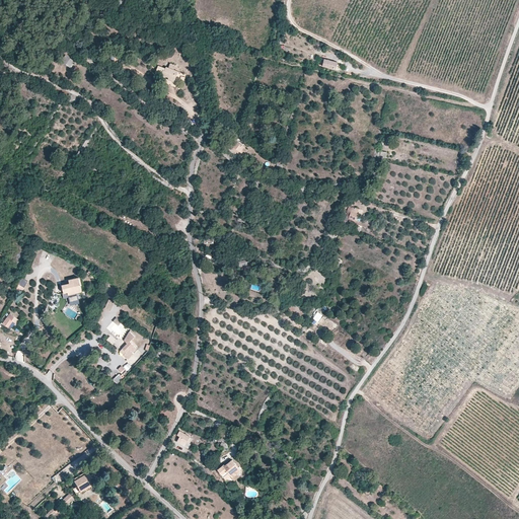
[(71,63),(73,60),(66,55),(62,60),(65,62),(64,63),(71,68),(73,64),(71,63)]
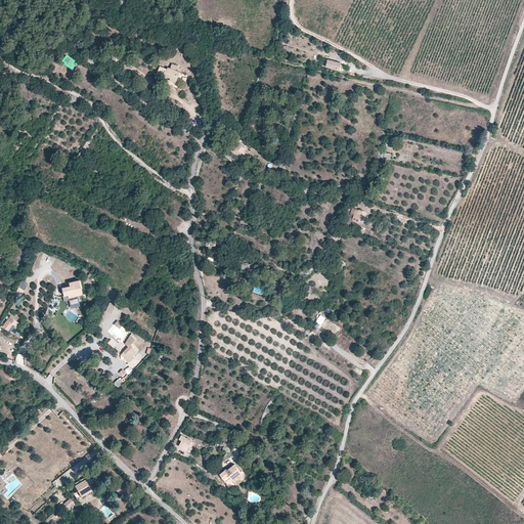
[(165,71),(163,76),(171,79),(170,80),(175,82),(178,74),(173,72),(174,70),(167,68),(166,71),(165,71)]
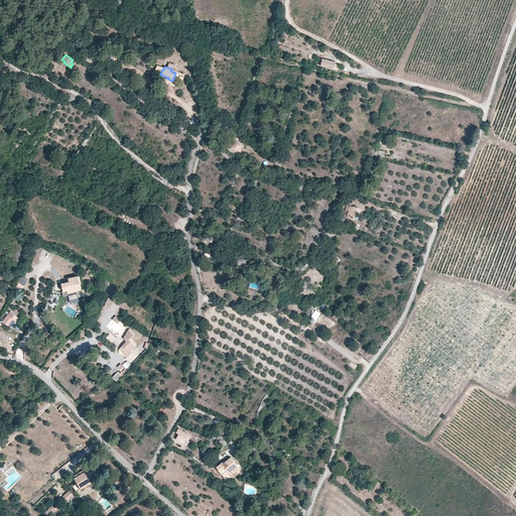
[(246,149),(234,139),(230,144),(238,150),(242,153),(246,149)]
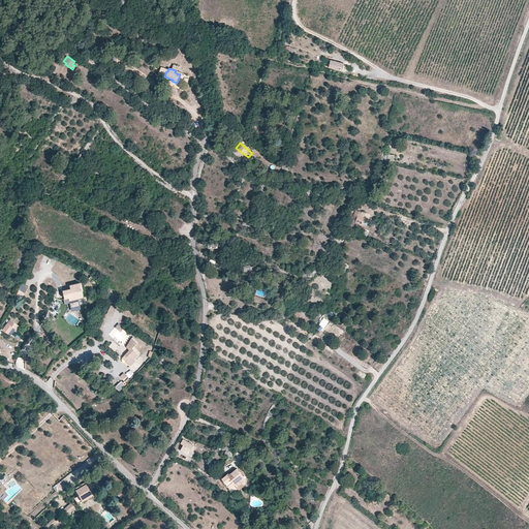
[(362,225),(365,213),(359,211),(354,223),(362,225)]
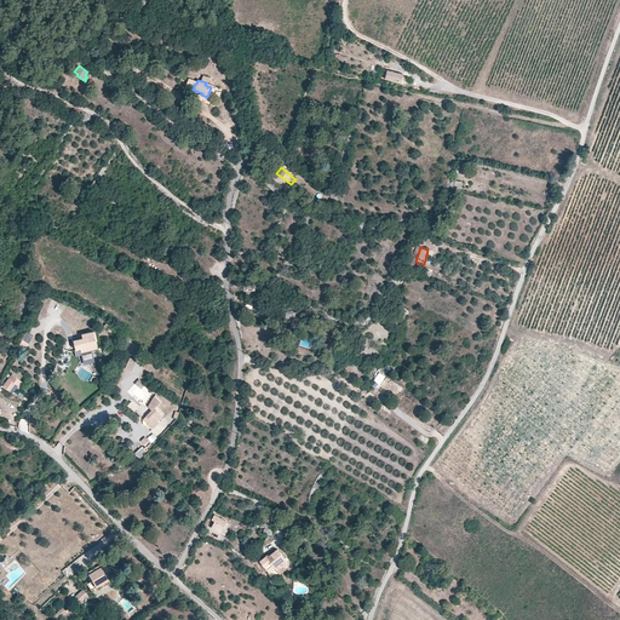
[(98,349),(95,332),(82,336),(82,337),(84,339),(74,342),(76,351),(81,350),(82,356),(92,354),(92,351),(98,349)]
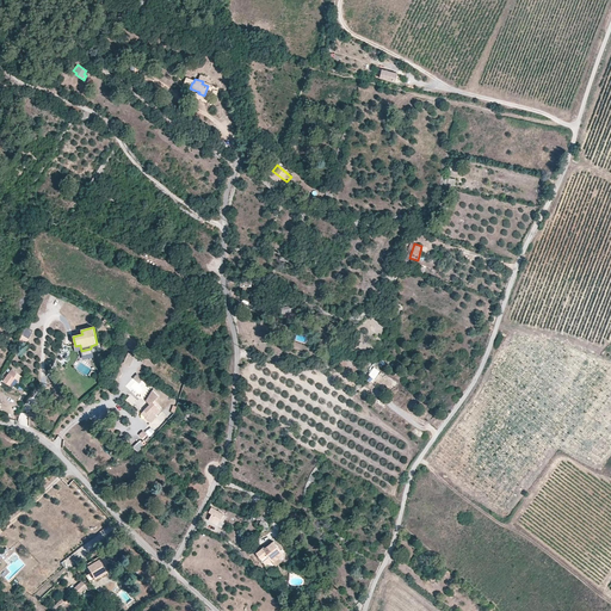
[(26,328),(23,335),(30,338),(34,331),(26,328)]
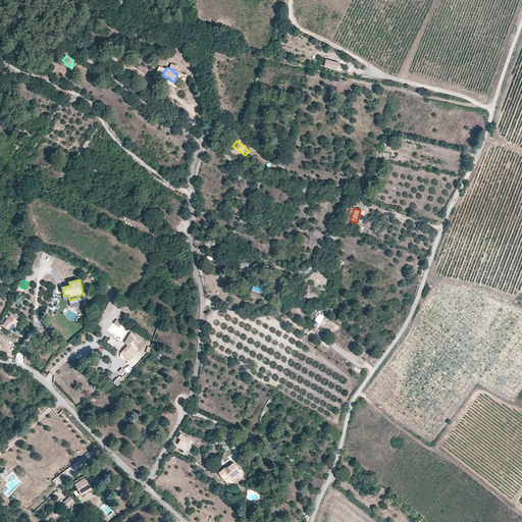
[(115,304),(110,302),(106,311),(111,313),(115,304)]
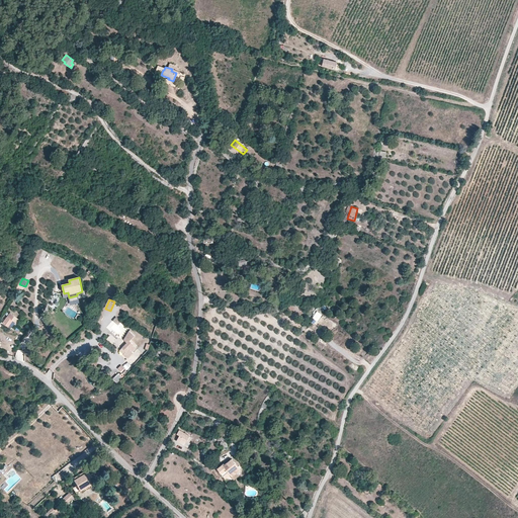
[(317,312),(313,319),(318,322),(323,315),(317,312)]
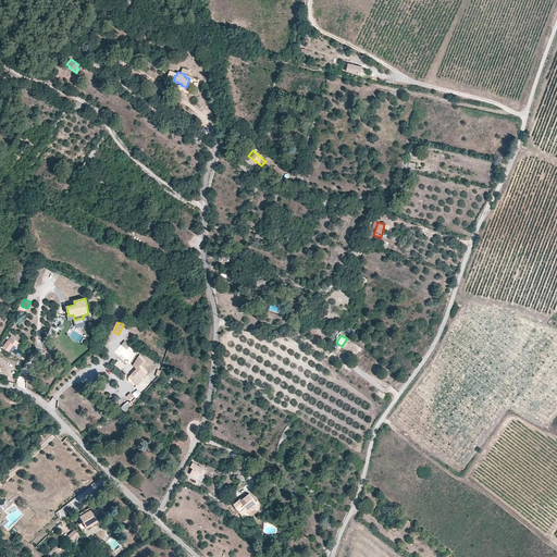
[(16,346),(20,343),(11,337),(3,348),(9,351),(13,345),(16,346)]
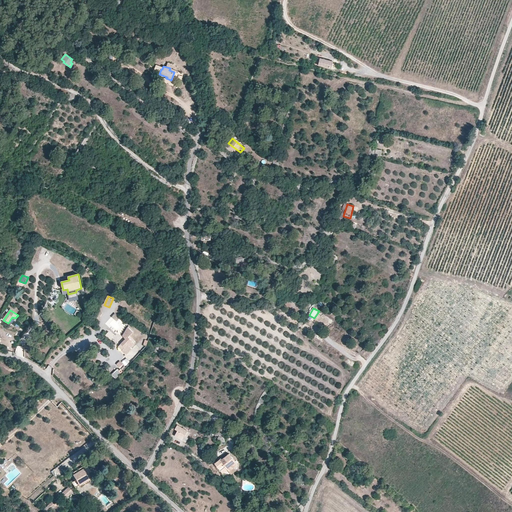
[(134,333),(128,328),(123,337),(126,340),(119,347),(128,356),(133,350),(132,349),(135,346),(128,339),(134,333)]
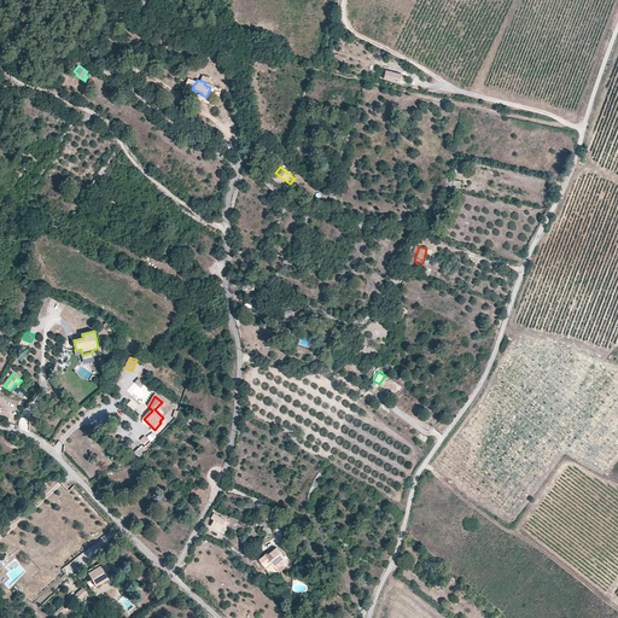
[(138,407),(132,401),(128,406),(134,410),(138,407)]
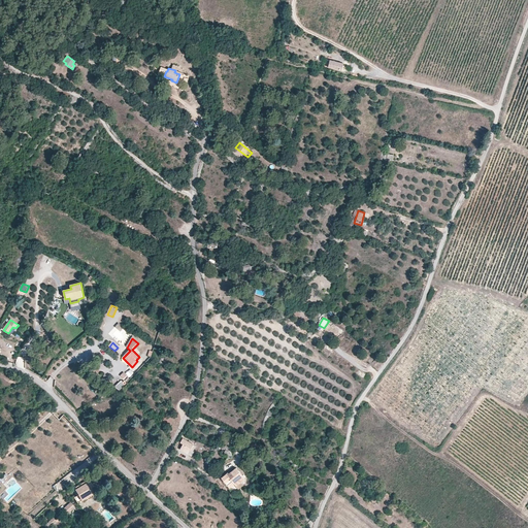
[(120,391),(126,385),(121,381),(116,387),(120,391)]
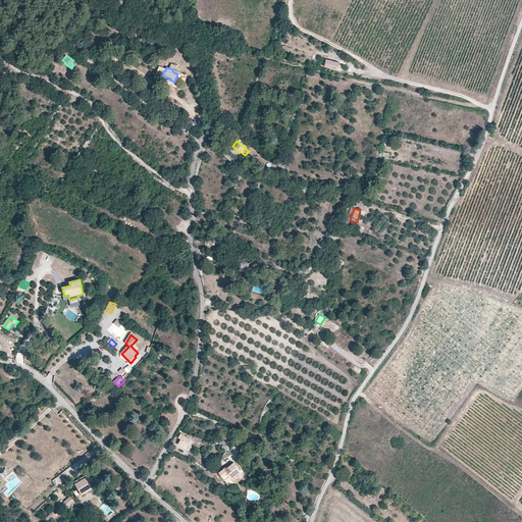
[(186,448),(191,439),(180,433),(178,437),(180,438),(178,444),(186,448)]
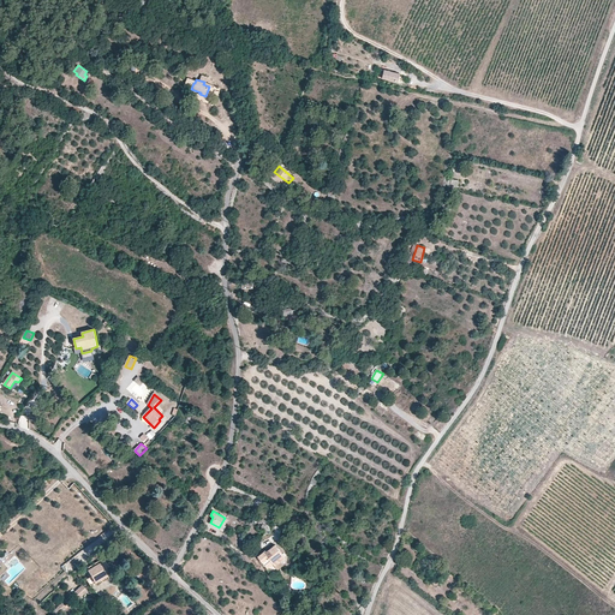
[(323,529),(315,523),(314,527),(320,532),(323,529)]
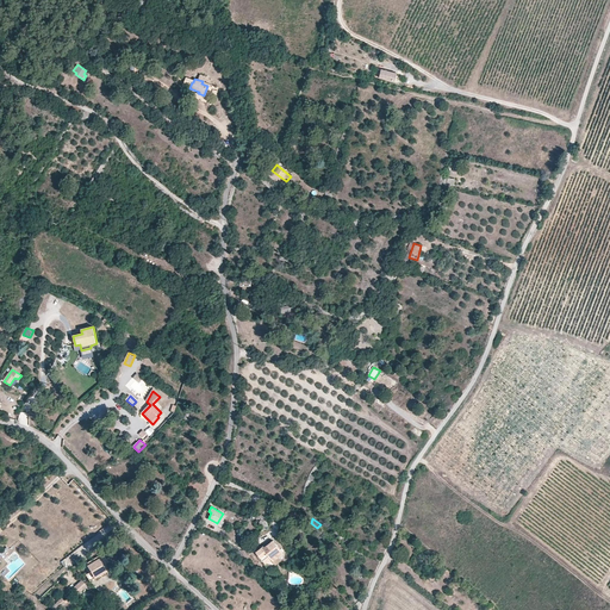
[(284,553),(273,541),(265,548),(263,547),(256,553),(265,562),(268,559),(269,560),(271,559),(273,561),(278,558),(284,553)]
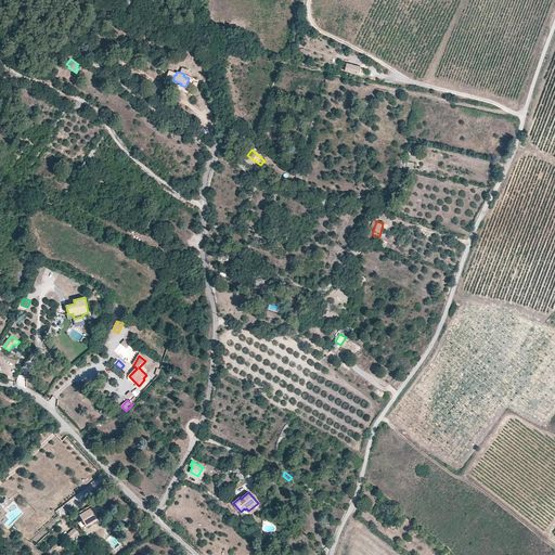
[(242,513),(233,503),(232,503),(241,514),(242,513)]
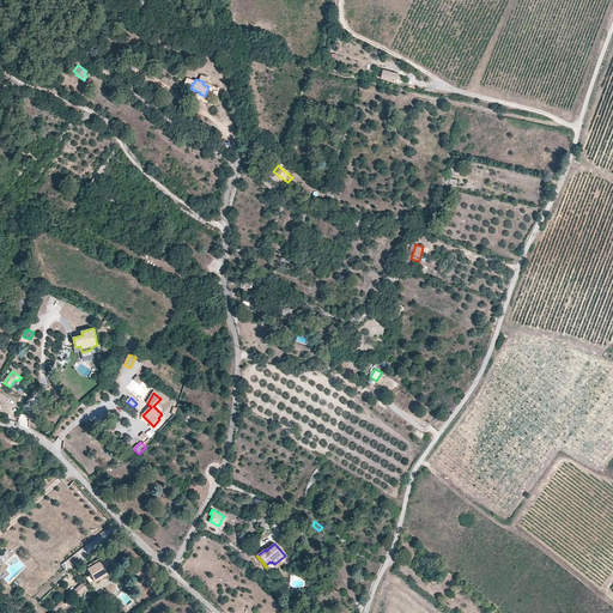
[(86,570),(104,559),(99,558),(89,565),(86,570)]
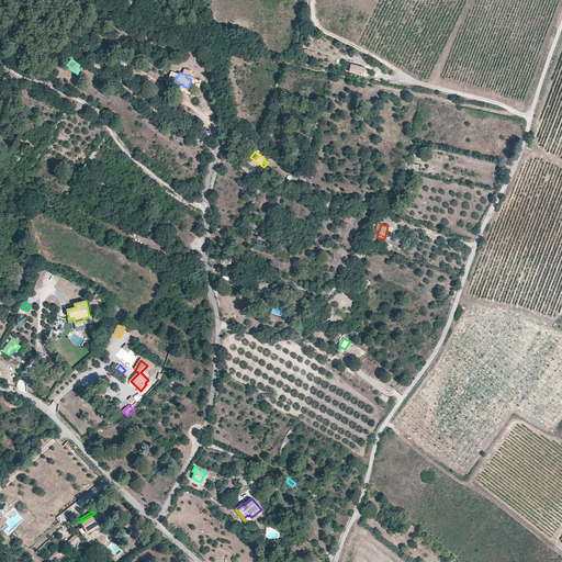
[(102,521),(96,513),(79,523),(86,532),(102,521)]
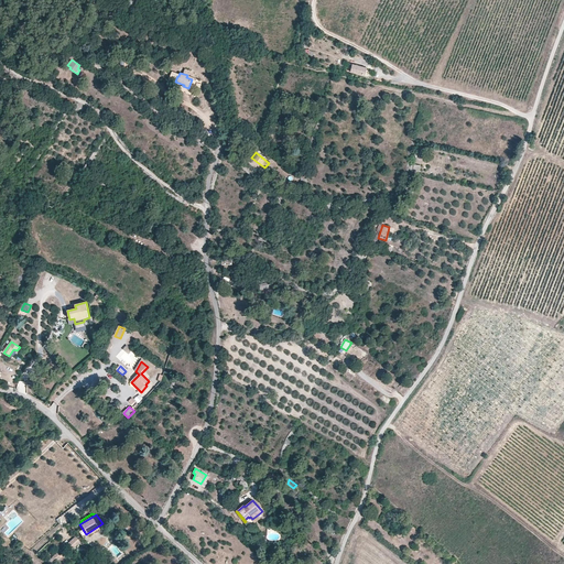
[(83,538),(100,527),(102,523),(86,534),(83,529),(78,531),(83,538)]
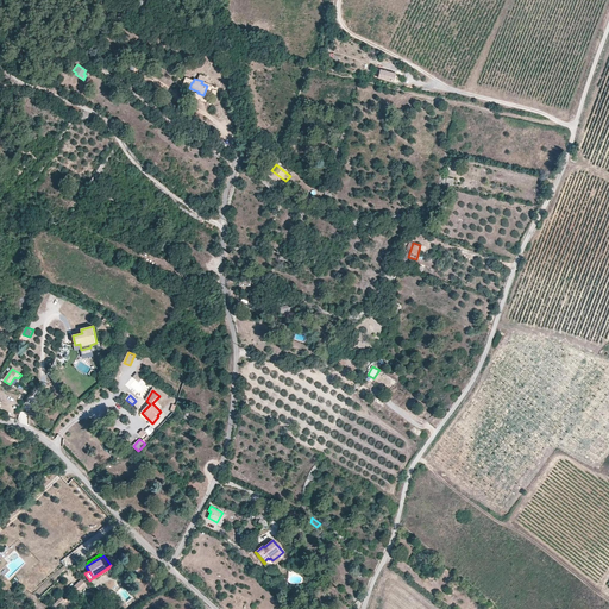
[(76,594),(85,584),(80,579),(71,589),(76,594)]
